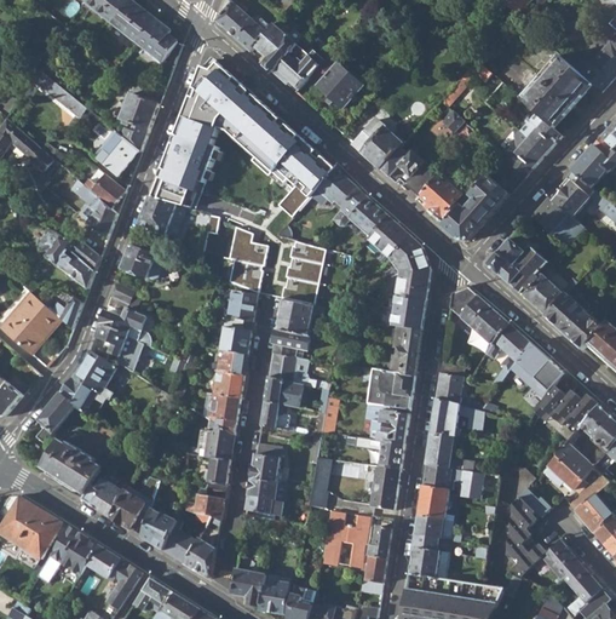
[(82,0),(81,1),(108,22),(124,0),(82,0)]
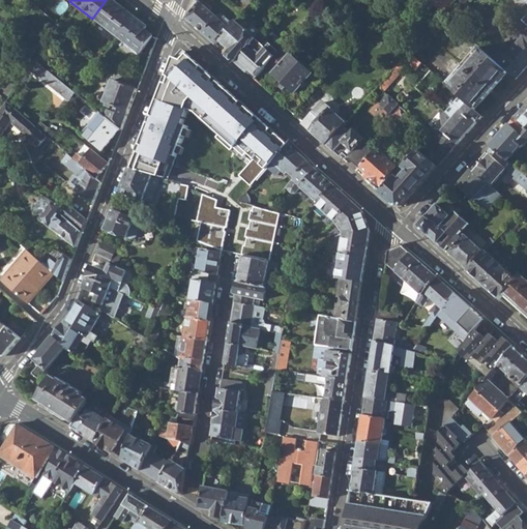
[(106,0),(92,19),(115,35),(130,17),(109,0),(106,0)]
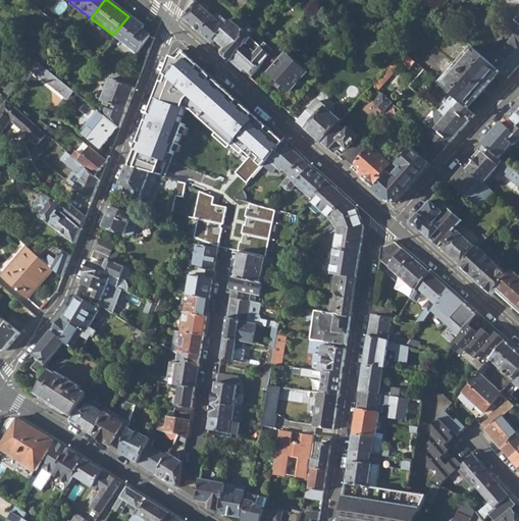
[(188,0),(180,18),(209,44),(227,22),(218,15),(215,19),(194,1),(193,2),(190,0),(188,0)]
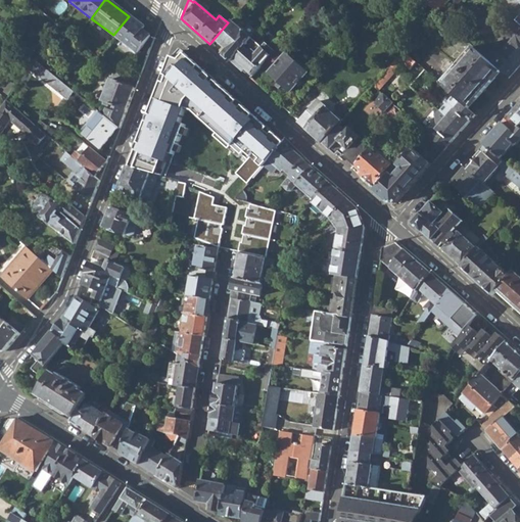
[(236,0),(231,6),(237,12),(247,0),(236,0)]
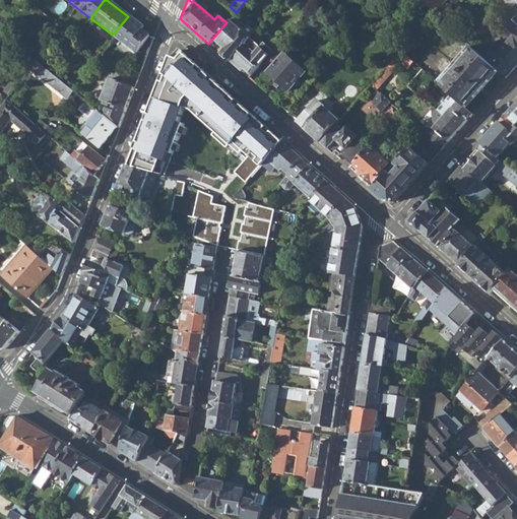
[(417,0),(433,13),(445,0),(437,0),(417,0)]
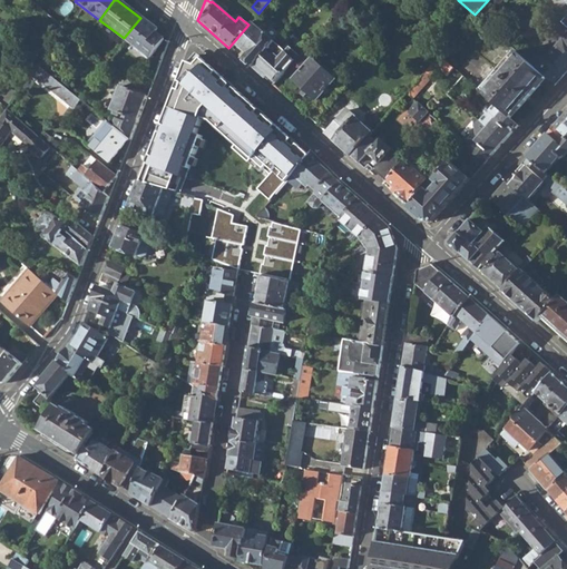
[(124,38),(146,56),(160,36),(153,30),(155,28),(140,18),(124,38)]
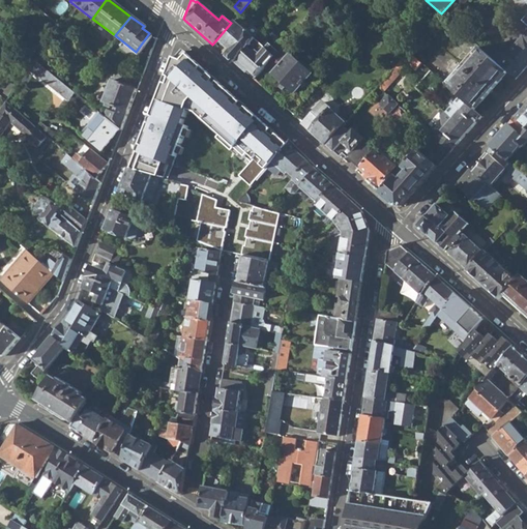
[(212,45),(232,62),(252,38),(232,22),(231,23),(212,45)]
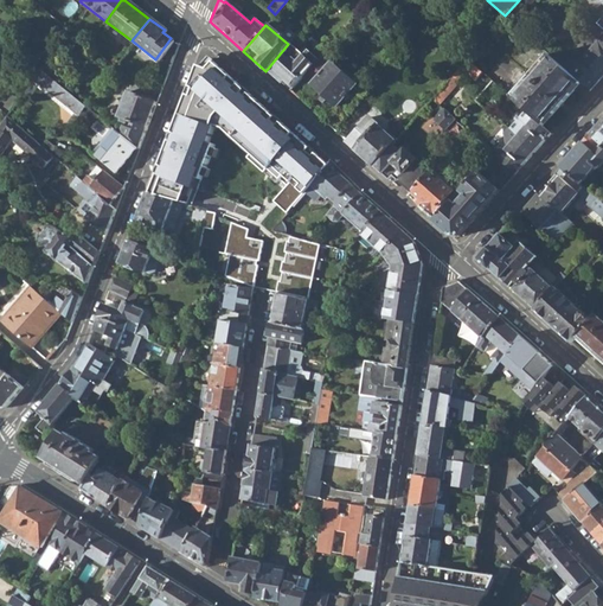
[(562,50),(555,59),(578,81),(587,89),(602,70),(602,30),(597,25),(590,34),(590,43),(577,57),(569,57),(562,50)]
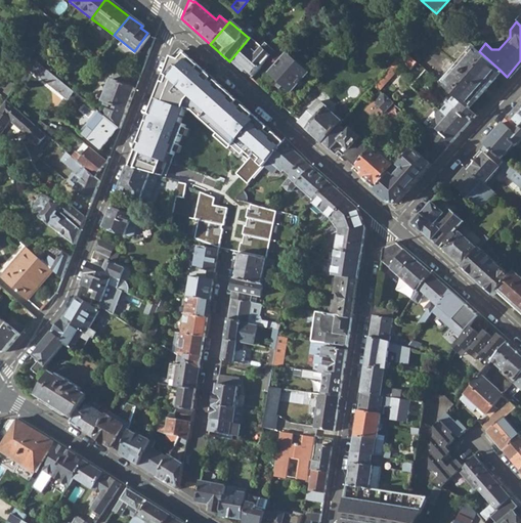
[(459,101),(466,107),(500,70),(479,51),(450,26),(417,64),(450,94),(459,101)]
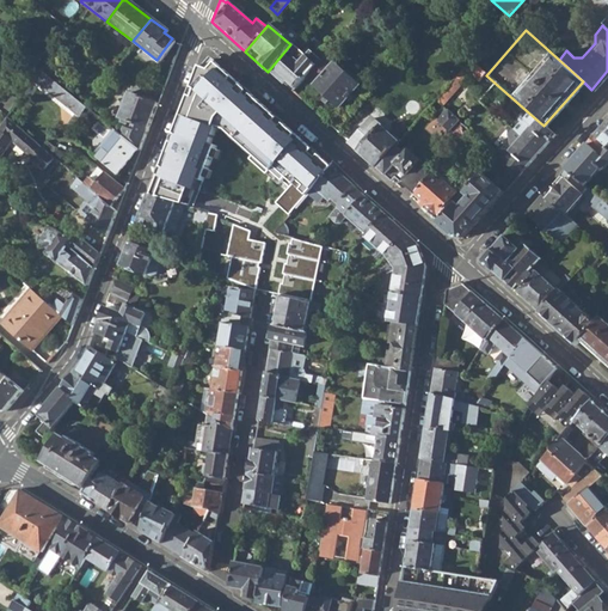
[(61,48),(66,53),(79,38),(73,34),(61,48)]
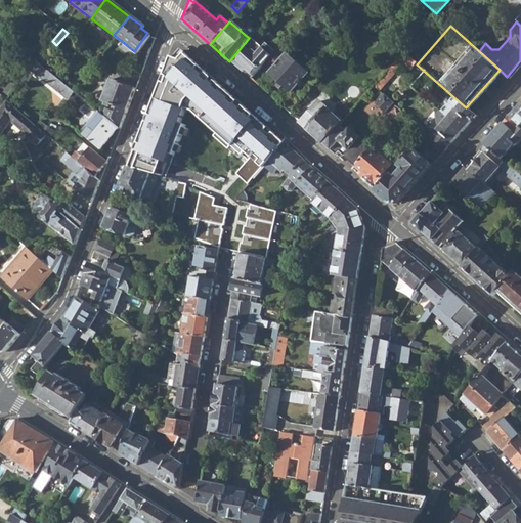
[(259,66),(271,51),(263,43),(259,47),(249,38),(229,61),(248,78),(259,66)]
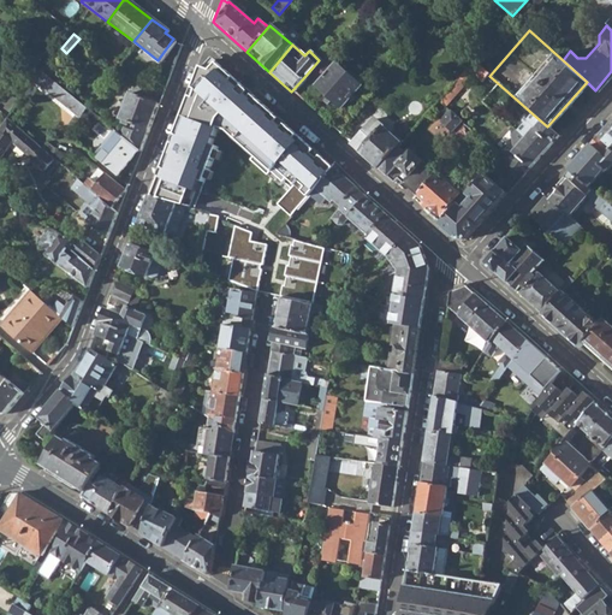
[(330,100),(339,107),(360,84),(325,53),(319,60),(304,77),(324,94),(319,99),(325,104),(330,100)]
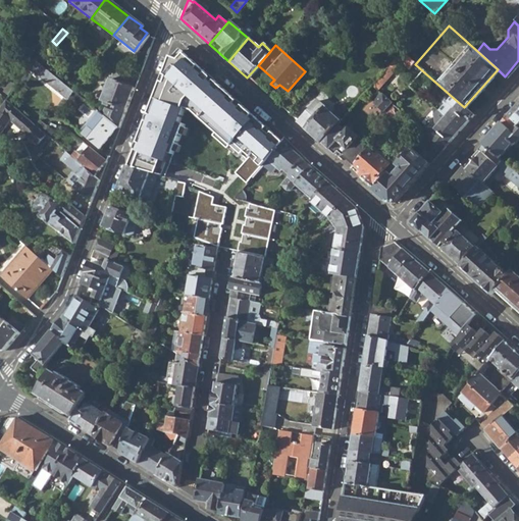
[(280,142),(182,51),(175,56),(167,53),(124,163),(149,171),(161,175),(184,111),(190,109),(214,131),(211,135),(226,148),(228,144),(243,159),(231,171),(237,174),(244,181),(260,165),(280,142)]
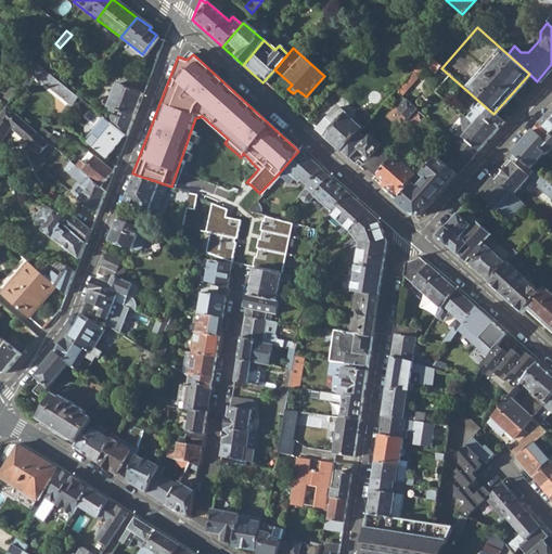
[(35,61),(30,67),(46,80),(45,84),(66,101),(60,111),(63,113),(76,95),(35,61)]
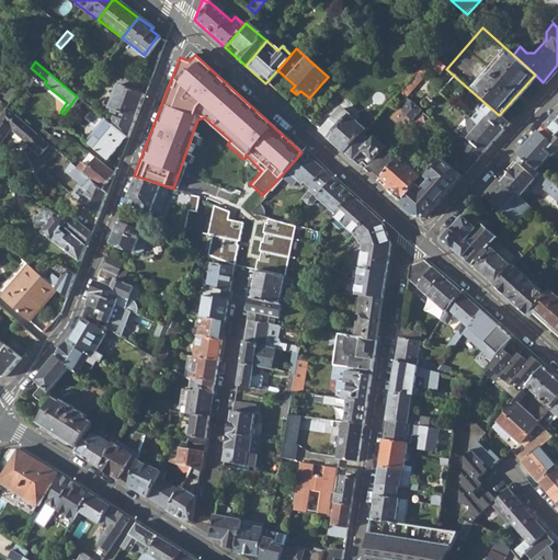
[(410,78),(416,82),(421,76),(416,70),(410,78)]
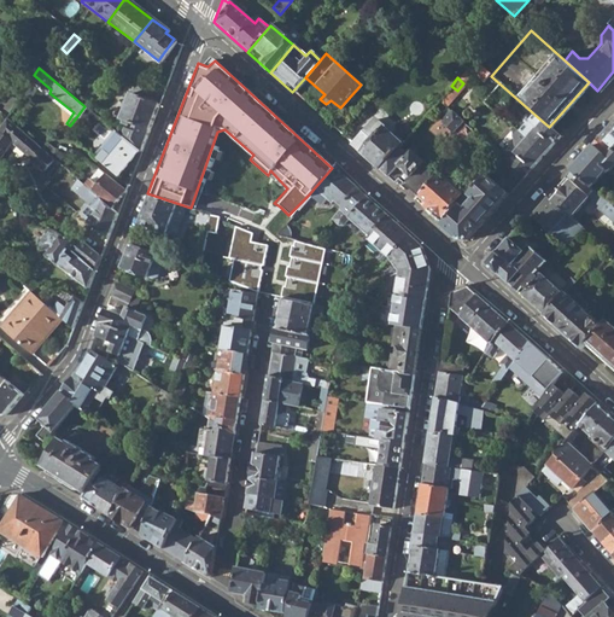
[(35,85),(30,80),(23,91),(21,94),(23,97),(25,93),(30,93),(35,85)]
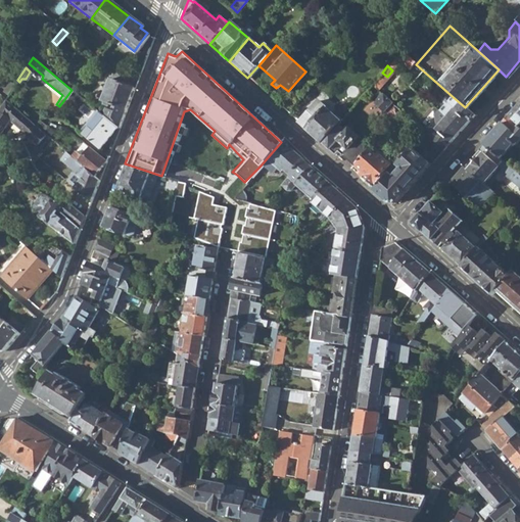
[(116,126),(117,127),(133,86),(128,82),(122,77),(112,69),(100,99),(111,103),(109,109),(104,107),(102,113),(104,116),(116,126)]
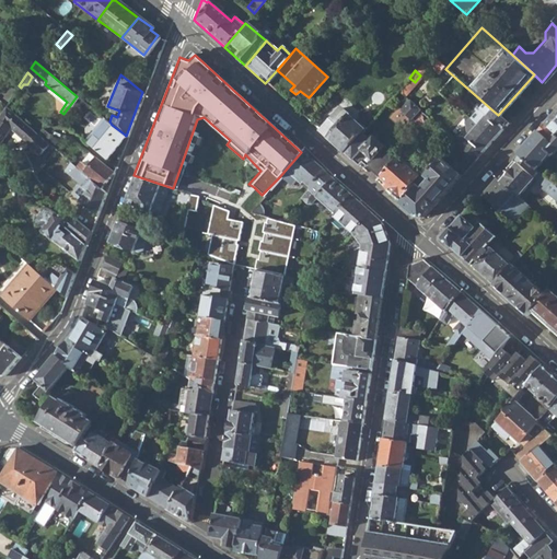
[(130,82),(137,88),(140,81),(132,78),(130,82)]
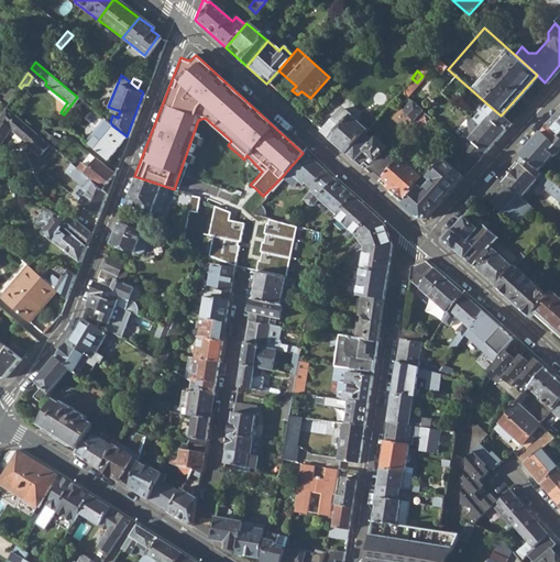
[(80,112),(88,103),(80,98),(74,106),(80,112)]
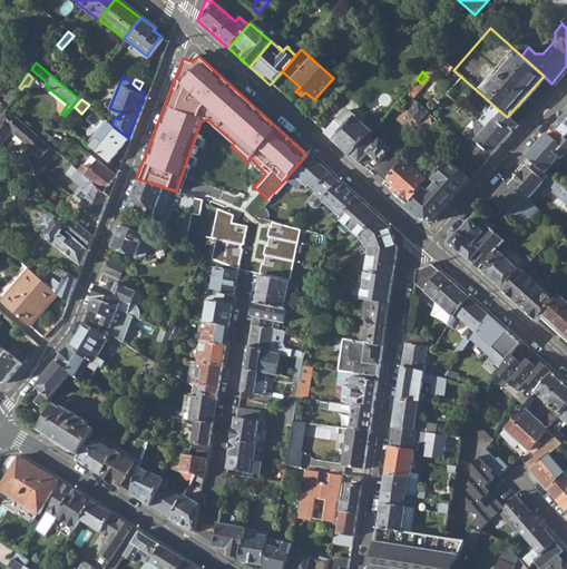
[(407,111),(417,120),(426,111),(416,101),(407,111)]
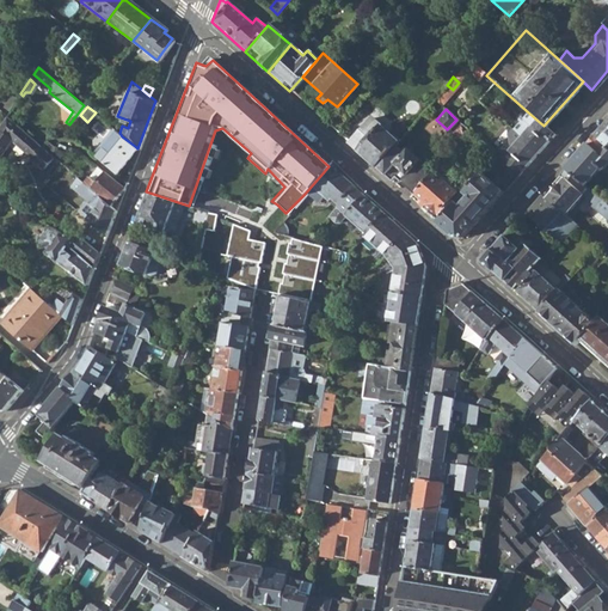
[(528,126),(545,142),(552,134),(544,126),(535,118),(526,110),(521,117),(520,116),(514,121),(516,122),(510,128),(513,130),(519,136),(521,134),(528,127),(528,126)]
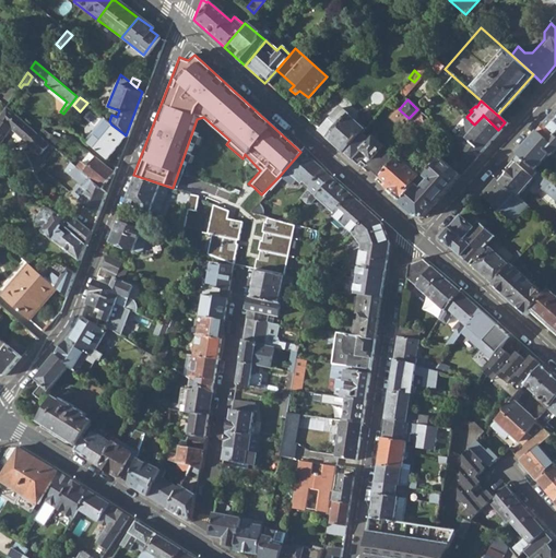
[(40,104),(49,111),(52,108),(44,102),(40,104)]
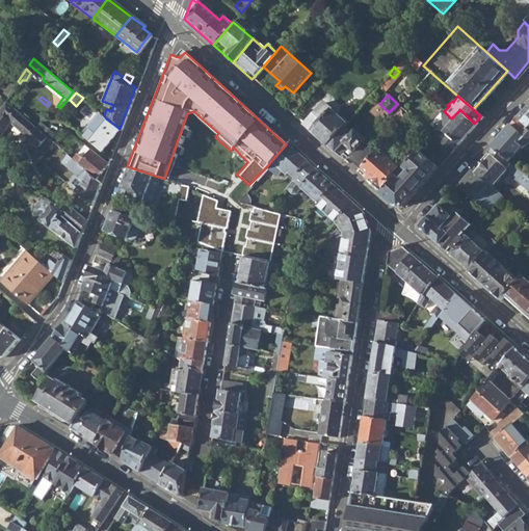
[(0,135),(7,128),(4,125),(8,122),(10,124),(15,127),(14,129),(26,139),(36,128),(34,126),(4,101),(0,107),(0,135)]
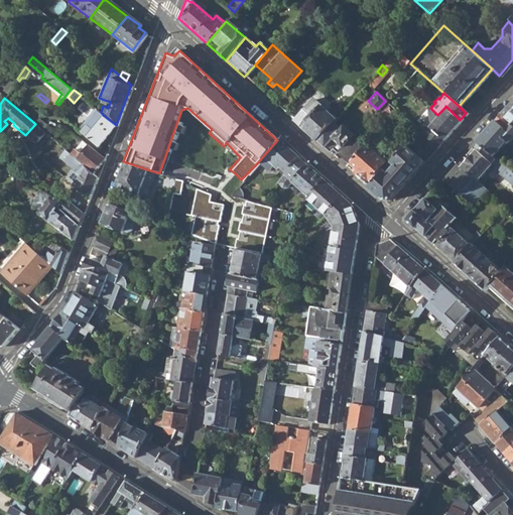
[(292,120),(315,140),(331,122),(334,119),(311,99),(292,120)]
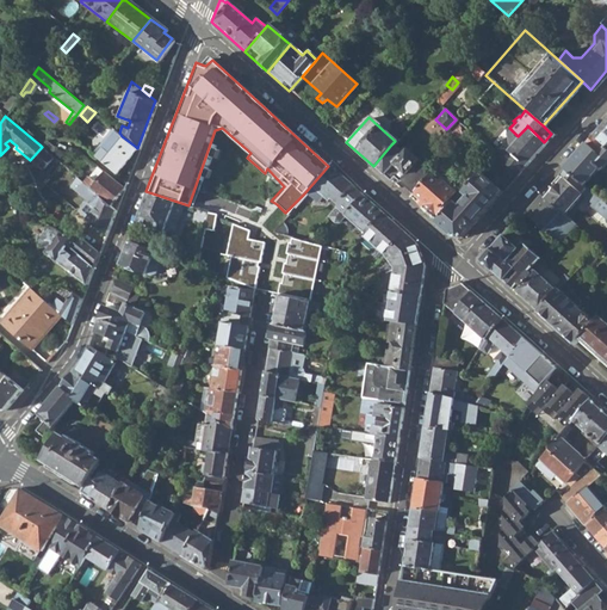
[(606,117),(590,135),(604,146),(606,149),(606,117)]
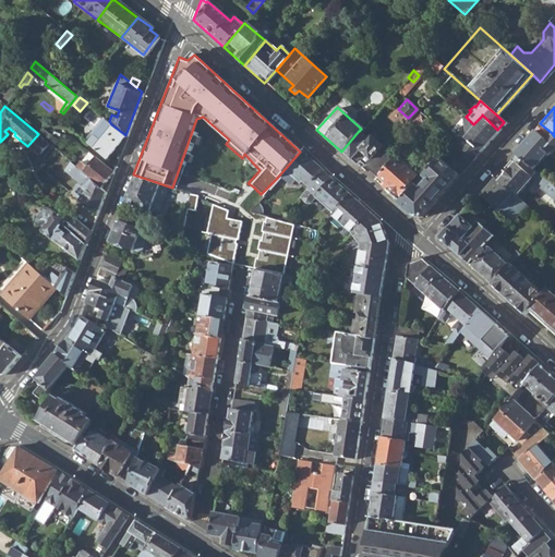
[(475,122),(492,136),(497,130),(482,114),(482,116),(475,122)]
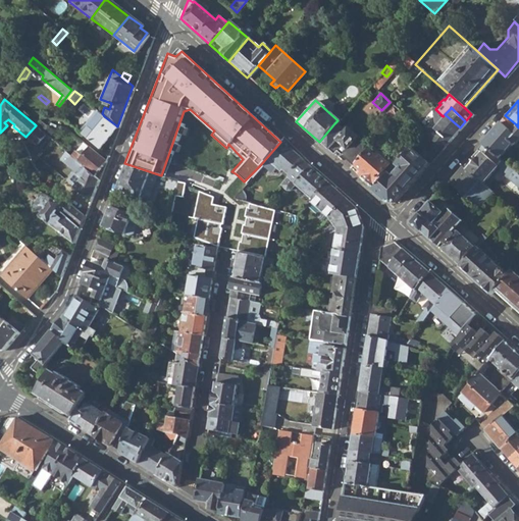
[(80,133),(98,148),(116,125),(104,116),(102,113),(95,108),(83,122),(86,125),(80,133)]
